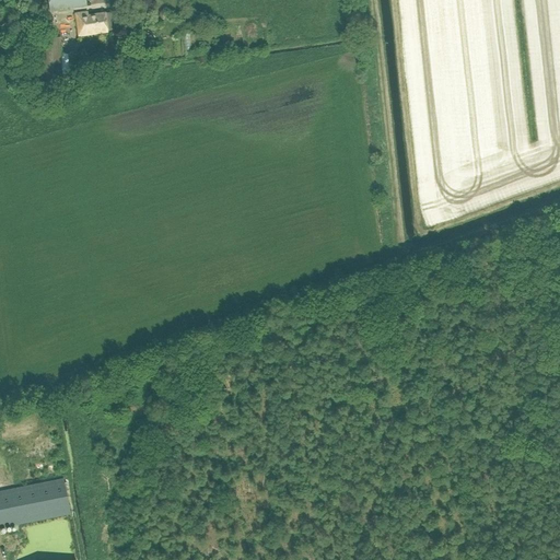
[(47,0),(49,12),(85,7),(84,0),(47,0)]
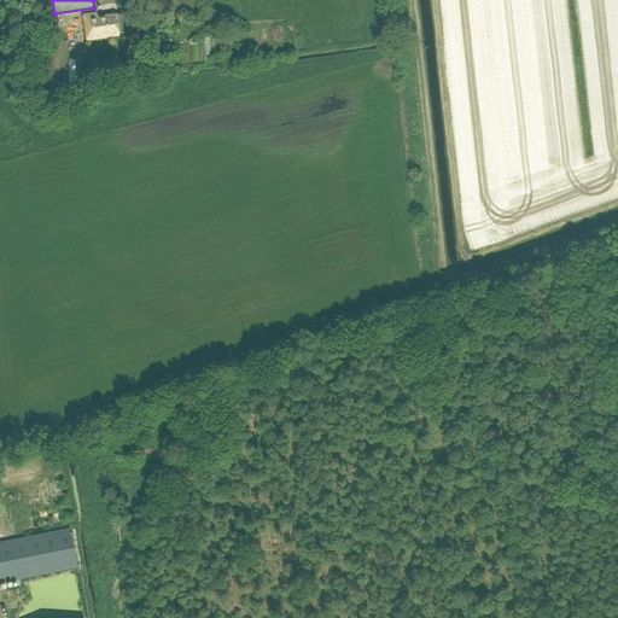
[(115,15),(97,18),(95,15),(83,16),(87,40),(118,35),(115,15)]
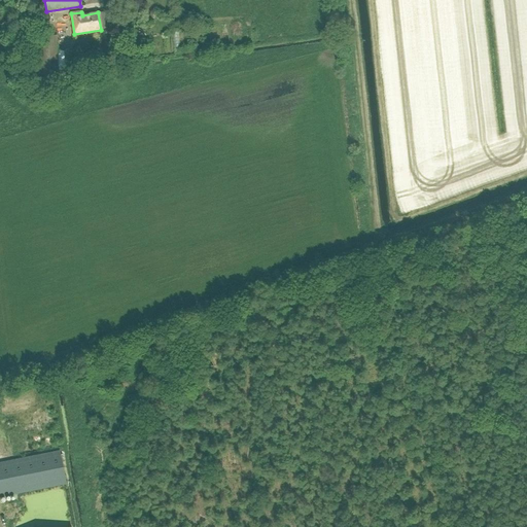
[(0,496),(66,483),(60,451),(0,462),(0,496)]
